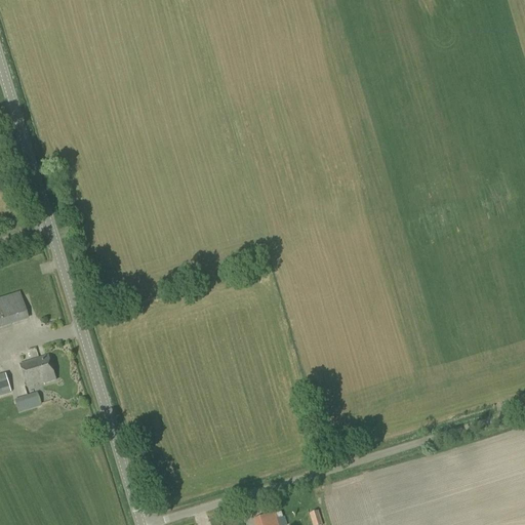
[(19,293),(0,298),(0,317),(24,310),(19,293)]
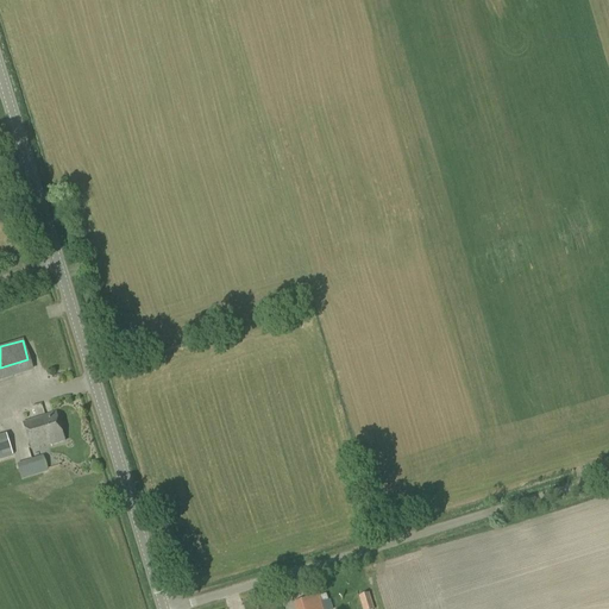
[(51,446),(64,443),(56,415),(24,425),(31,450),(51,444),(51,446)]
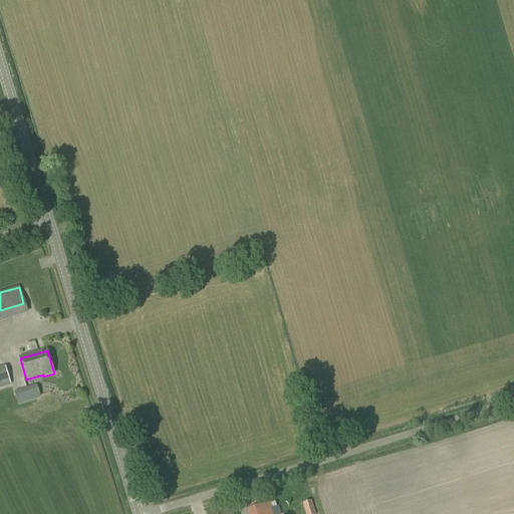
[(0,388),(11,384),(5,368),(0,369),(0,388)]
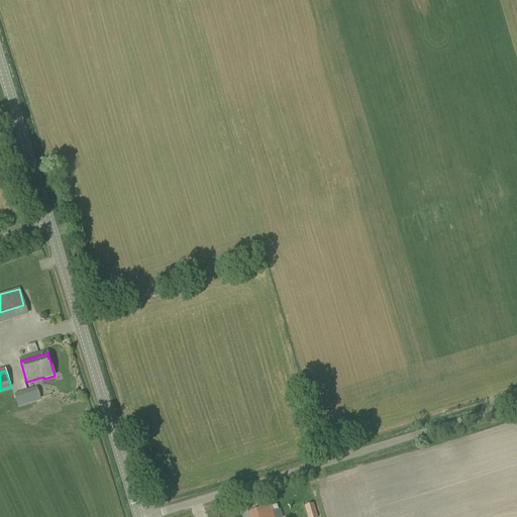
[(35,390),(14,396),(18,407),(38,401),(35,390)]
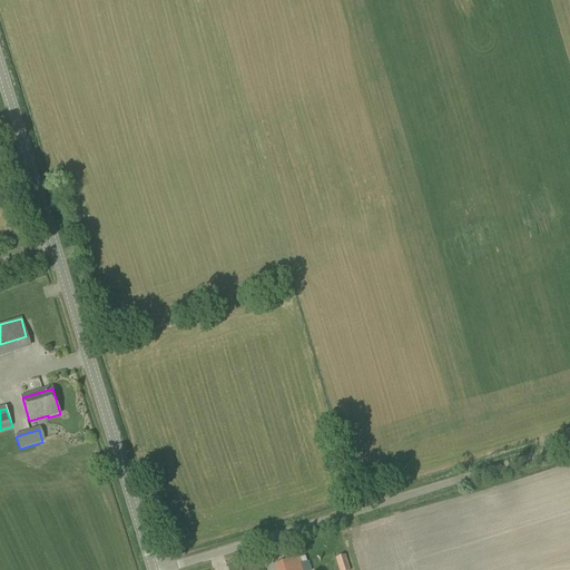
[(350,569),(346,554),(335,558),(338,569),(350,569)]
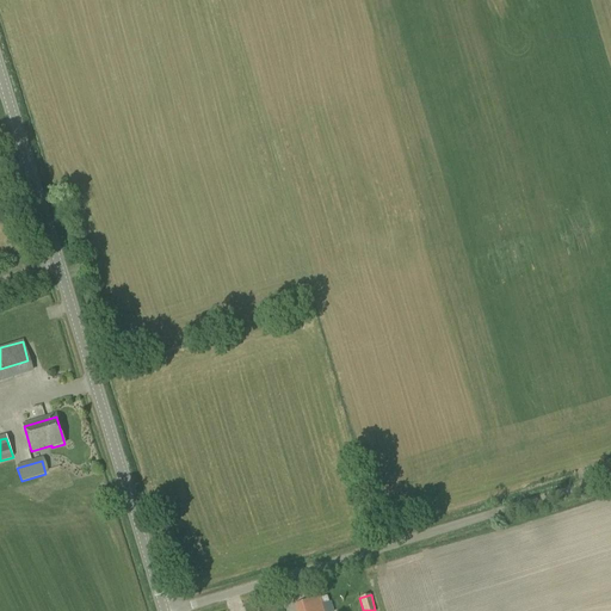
[(323,604),(321,599),(321,598),(295,606),(296,610),(333,610),(331,602),(323,604)]
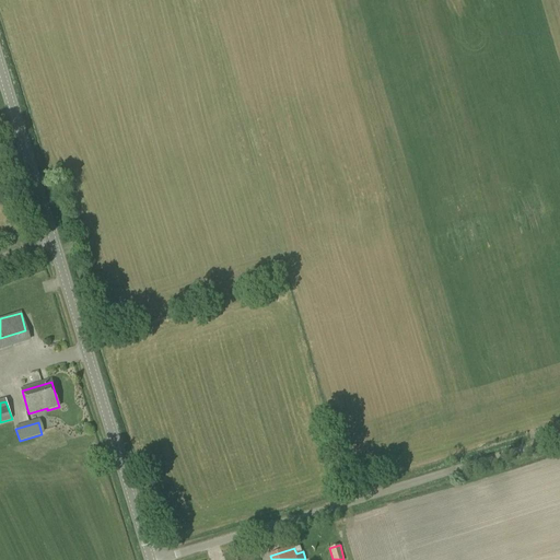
All buildings are outlined.
